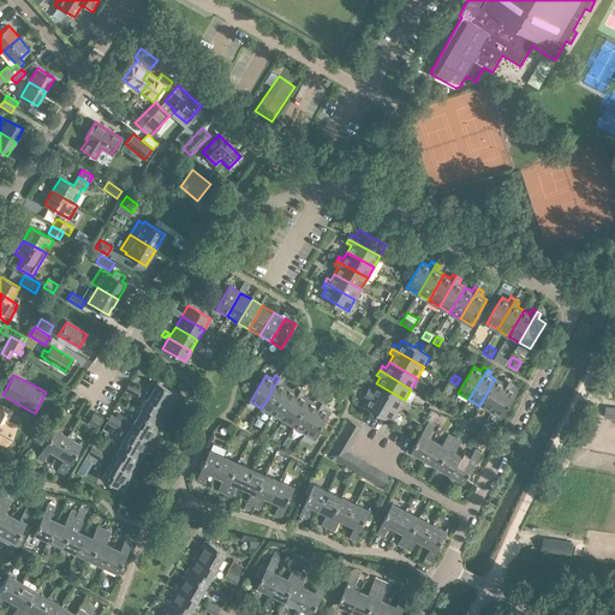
[(281,378),(279,377),(262,408),(273,415),(287,388),(280,384),(284,380),(281,378)]
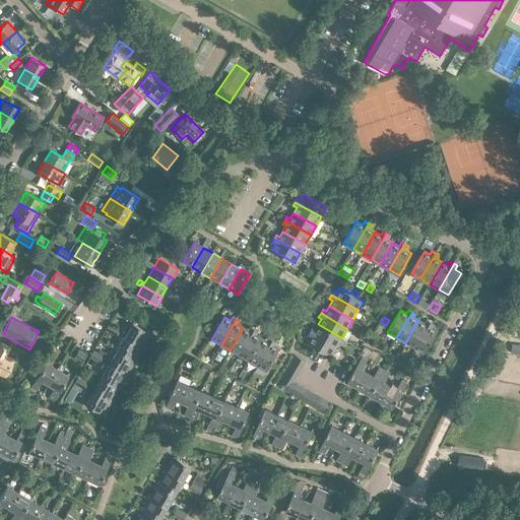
[(405,343),(415,348),(431,322),(427,320),(425,324),(418,320),(405,343)]
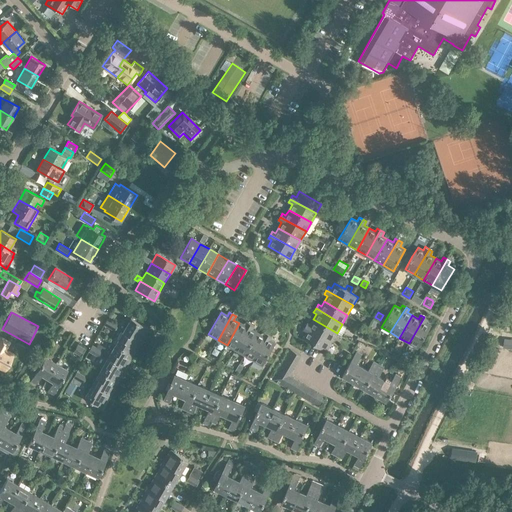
[(425,323),(427,319),(424,317),(409,343),(418,348),(430,326),(425,323)]
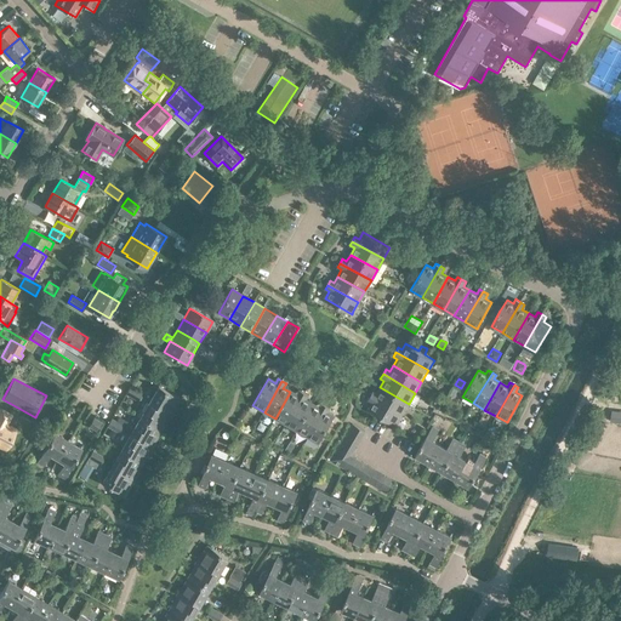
[(131,398),(136,389),(130,386),(125,394),(131,398)]
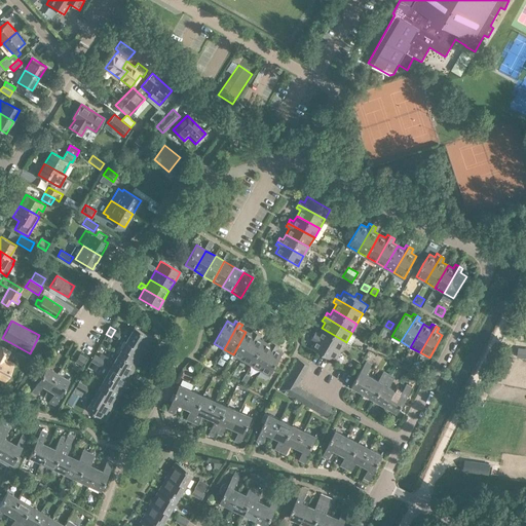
[(134,327),(125,341),(143,351),(151,337),(134,327)]
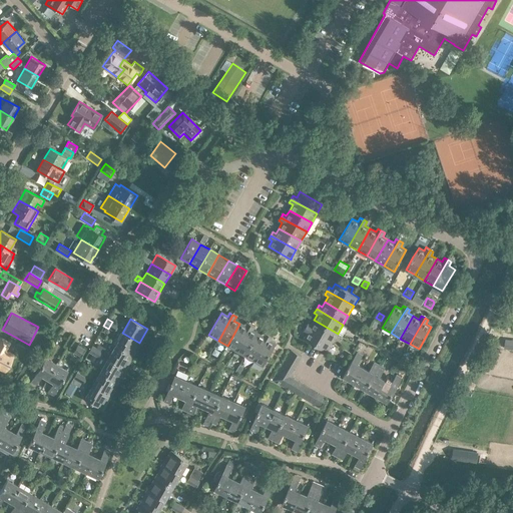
[(309,323),(306,327),(333,343),(338,334),(314,320),(312,325),(309,323)]
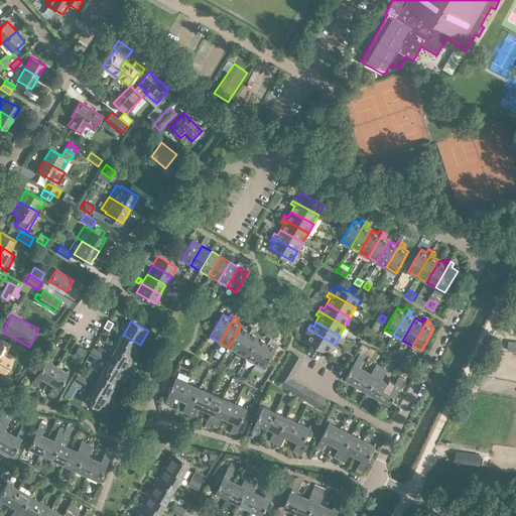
[(118,327),(113,324),(109,331),(114,333),(118,327)]
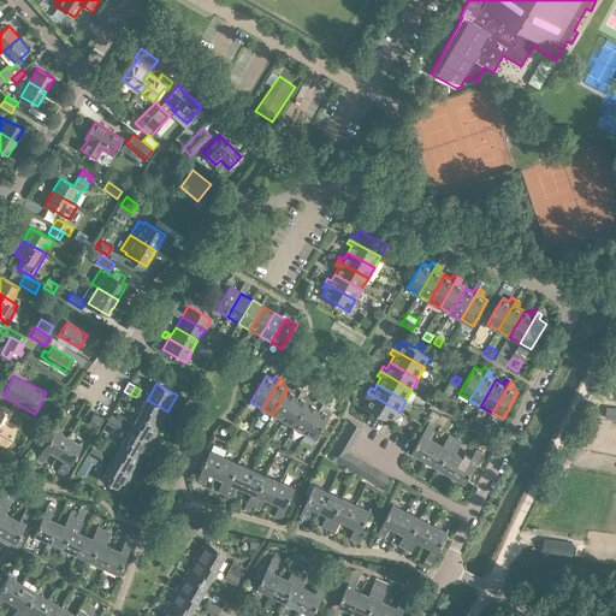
[(273,415),(283,421),(301,390),(297,388),(294,392),(288,389),(273,415)]
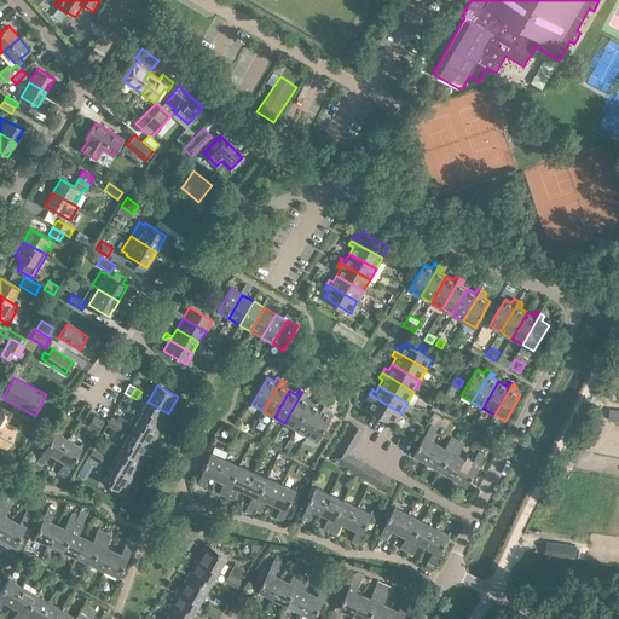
[(284,423),(295,429),(311,403),(305,399),(307,394),(302,392),(284,423)]
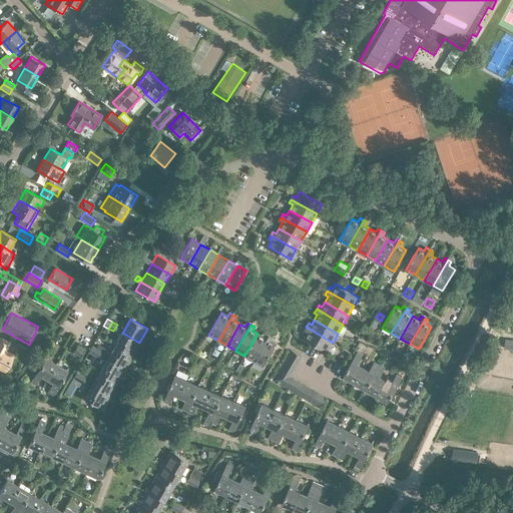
[(333,343),(306,327),(304,331),(307,333),(304,338),(327,352),(333,343)]
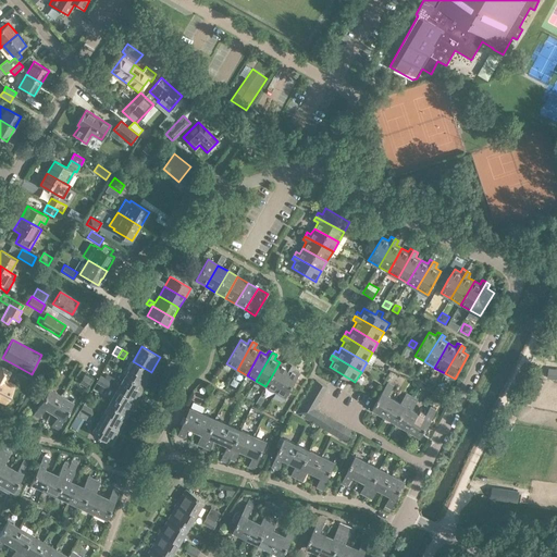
[(133,361),(124,375),(143,386),(151,372),(133,361)]
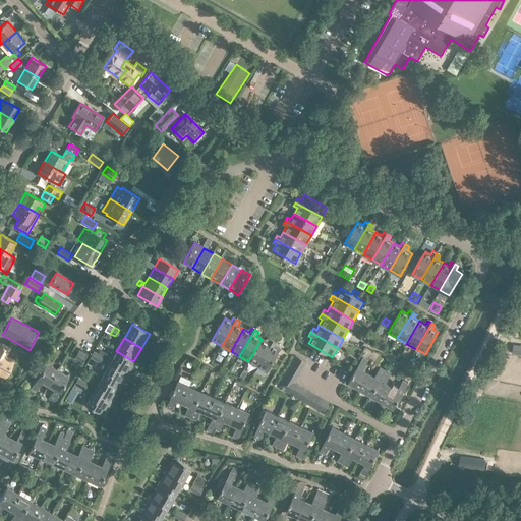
[(270,339),(267,343),(262,339),(248,361),(257,366),(273,341),(270,339)]
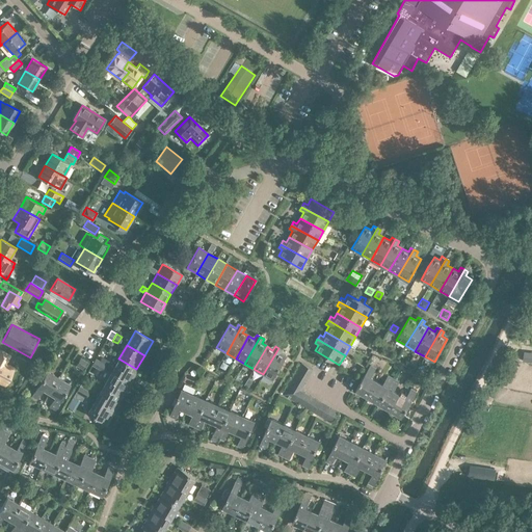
[(283,350),(278,348),(263,374),(273,380),(286,357),(281,354),(283,350)]
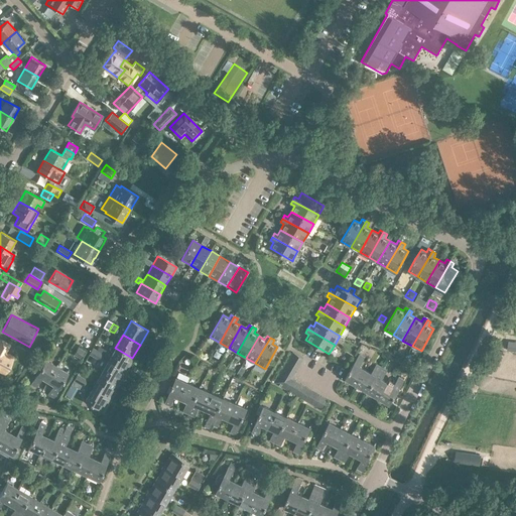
[(0,372),(4,374),(13,357),(7,354),(6,355),(3,354),(8,345),(0,340),(0,372)]
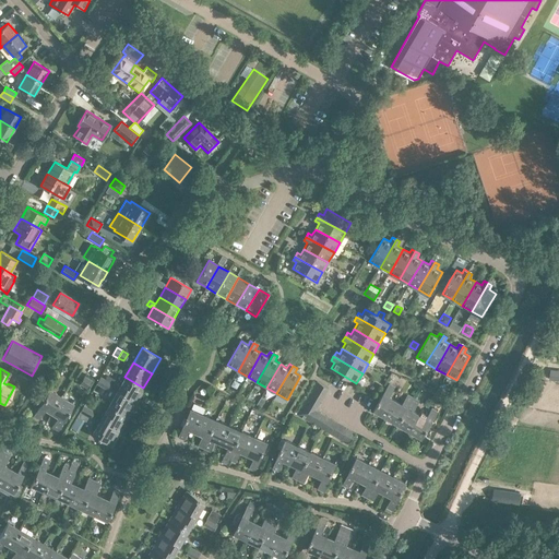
[(558,370),(550,369),(549,379),(558,380),(558,370)]
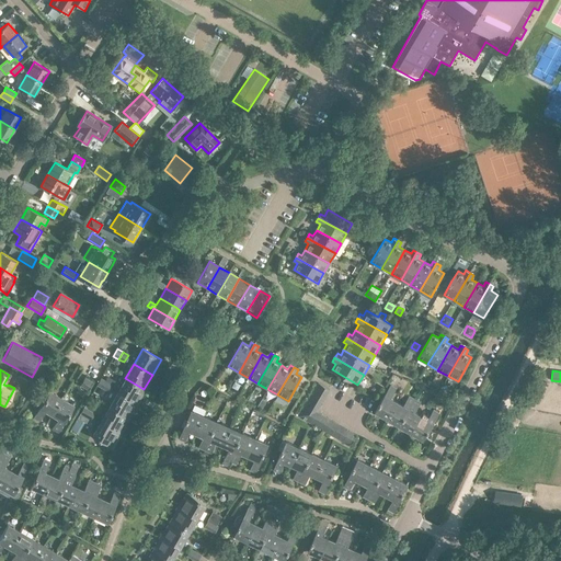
[(88,390),(93,381),(84,377),(80,385),(88,390)]
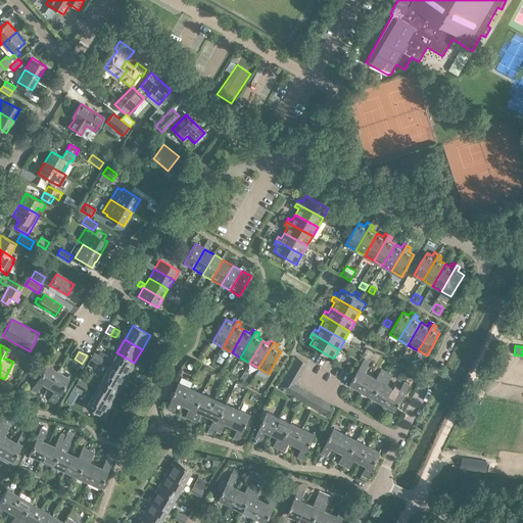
[(99,354),(94,352),(90,359),(95,362),(99,354)]
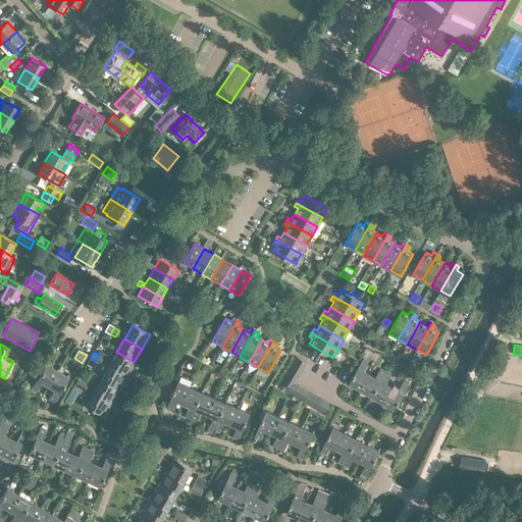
[(134,362),(116,352),(108,365),(126,375),(134,362)]
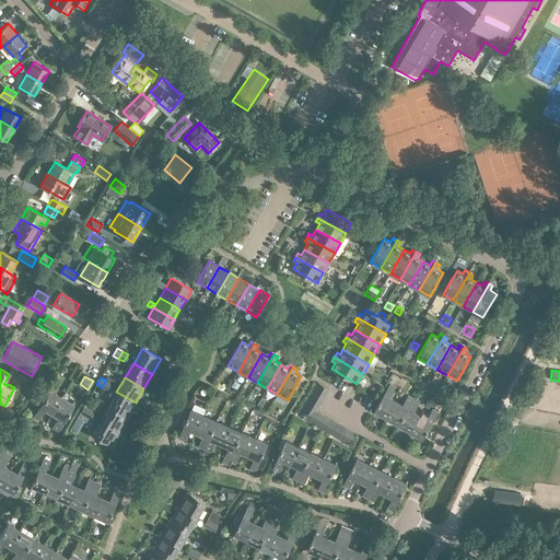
[(111,383),(106,380),(102,387),(107,391),(111,383)]
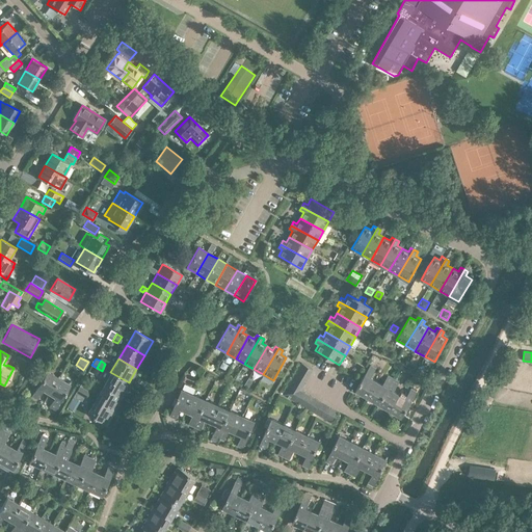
[(310,375),(313,370),(301,363),(298,369),(310,375)]
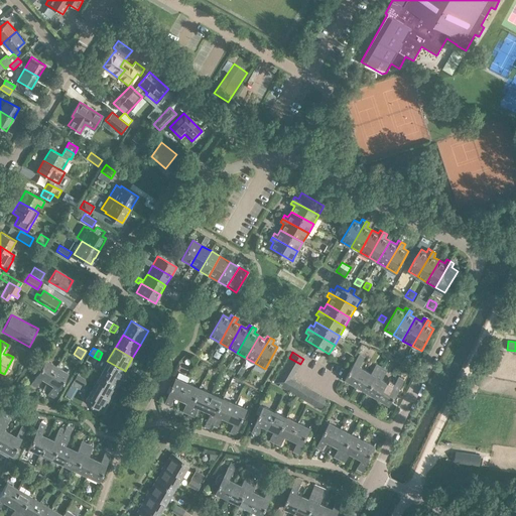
[(365,358),(359,355),(345,379),(357,385),(365,371),(359,367),(365,358)]
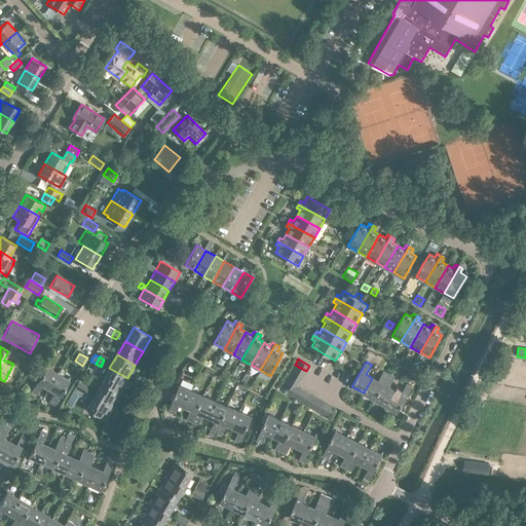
[(295,365),(292,370),(303,376),(306,371),(295,365)]
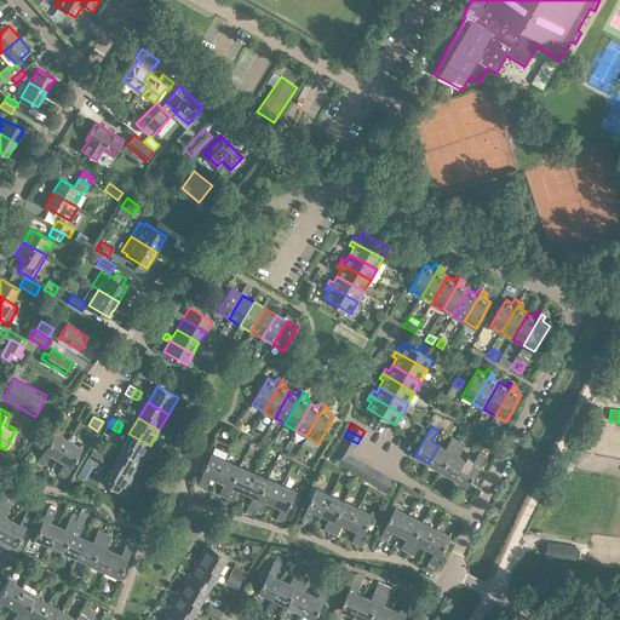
[(50,454),(56,458),(67,440),(53,432),(35,463),(42,466),(50,454)]
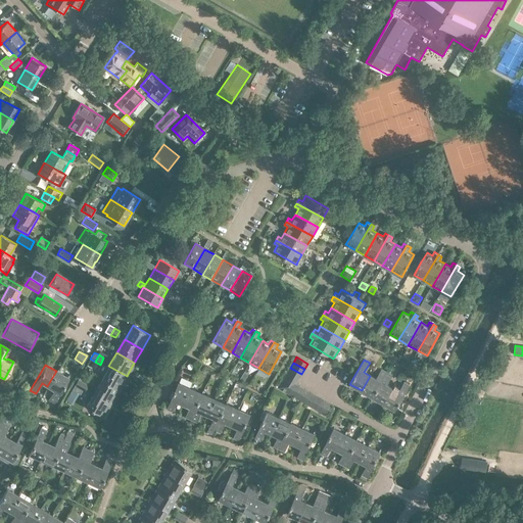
[(108,366),(101,379),(119,390),(127,376),(108,366)]
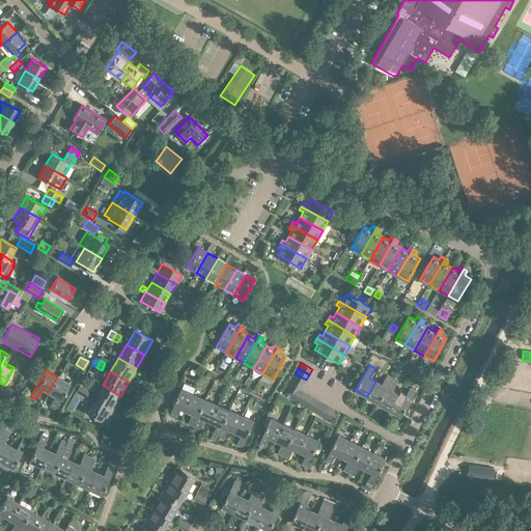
[(295,373),(291,379),(303,385),(306,380),(295,373)]
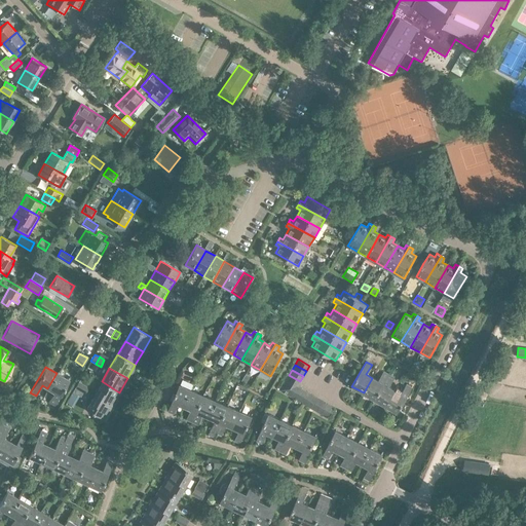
[(233,374),(227,371),(224,377),(230,380),(233,374)]
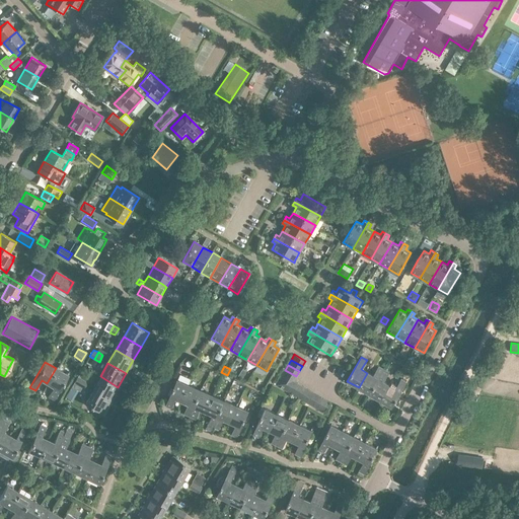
[(372,376),(367,373),(359,387),(369,394),(383,370),(378,367),(372,376)]
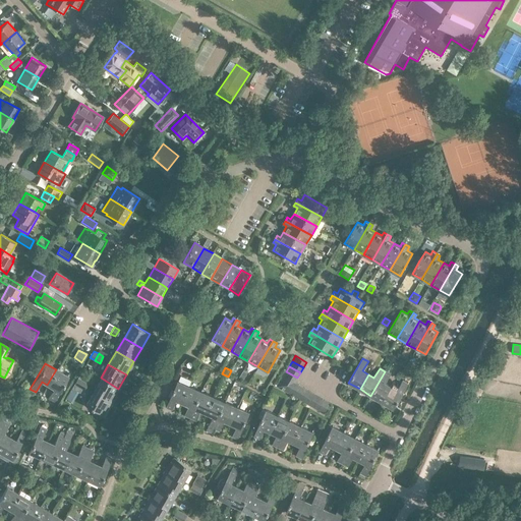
[(53,401),(67,377),(56,369),(47,385),(53,389),(48,398),(53,401)]
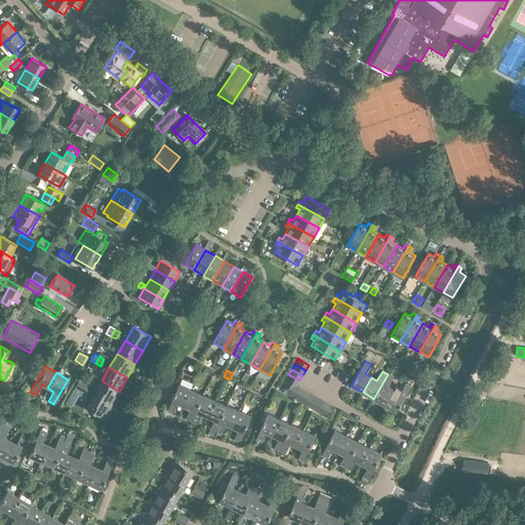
[(299,380),(288,374),(285,378),(297,385),(299,380)]
